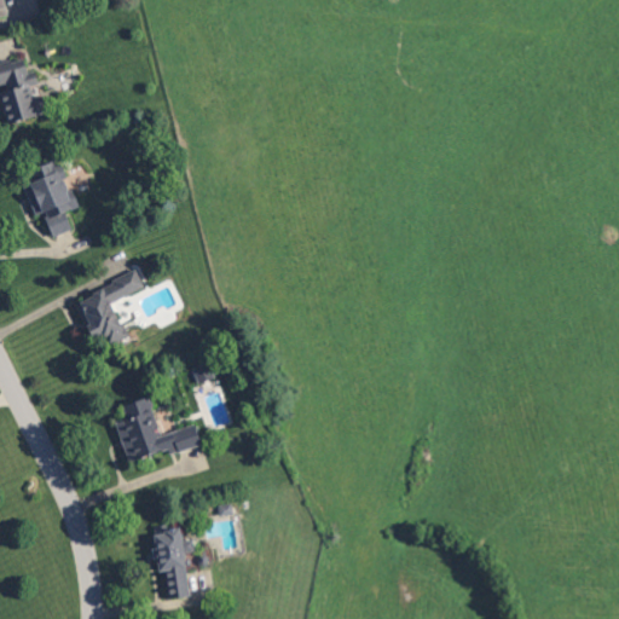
[(0,62),(0,93),(7,123),(46,114),(36,70),(28,71),(24,57),(0,62)]
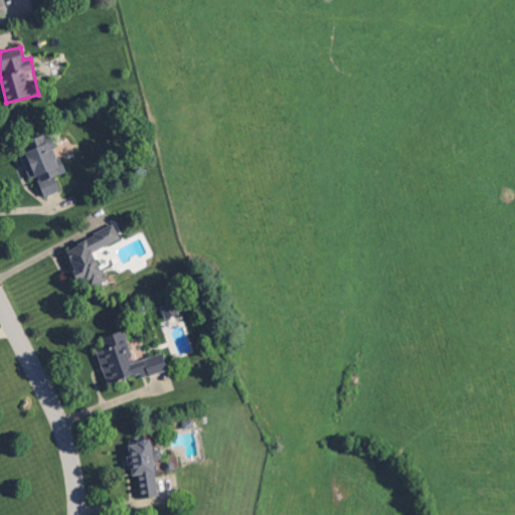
[(29,179),(36,176),(43,196),(60,190),(54,175),(65,171),(56,145),(50,147),(45,134),(23,142),(26,151),(20,154),(29,179)]
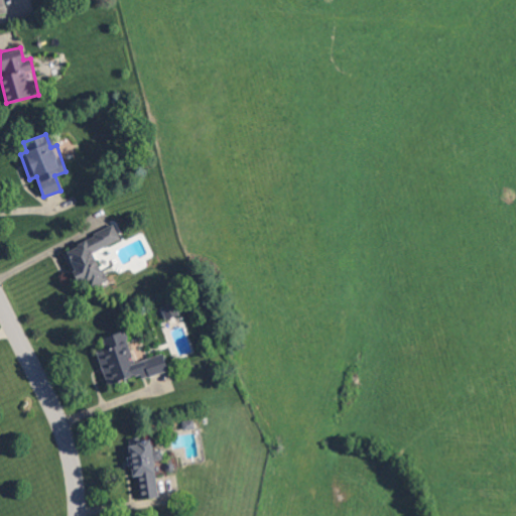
[(121,239),(116,226),(63,248),(82,290),(105,280),(93,251),(121,239)]
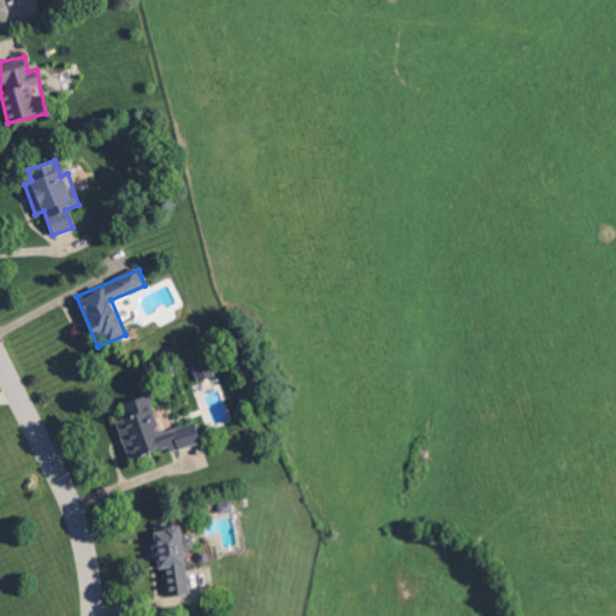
[(197,380),(213,375),(208,360),(193,365),(197,380)]
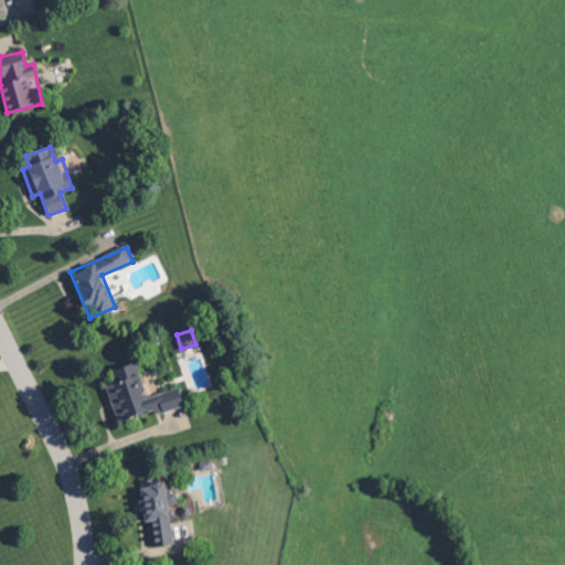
[(112,369),(116,382),(106,385),(117,420),(153,409),(155,414),(184,405),(179,386),(147,396),(137,362),(112,369)]
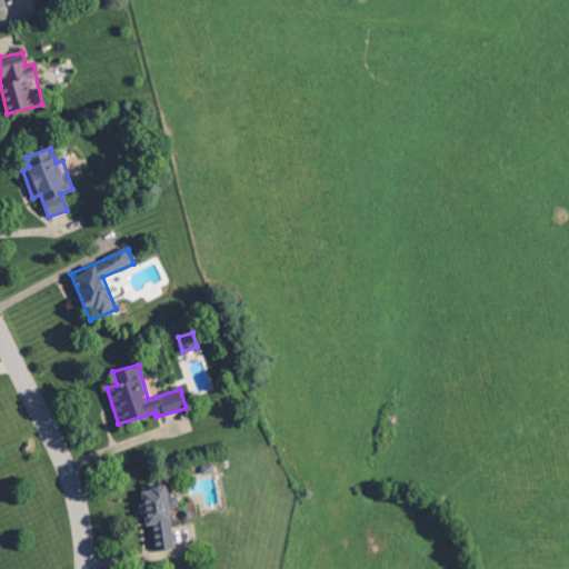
[(175,548),(170,507),(178,507),(176,483),(141,486),(146,526),(151,525),(153,550),(175,548)]
